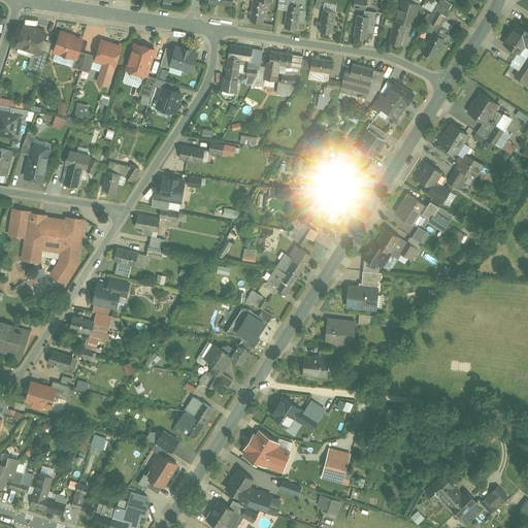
[(258,0),(255,0),(254,0),(251,22),(263,23),(266,3),(272,3),(272,0),(258,0)]
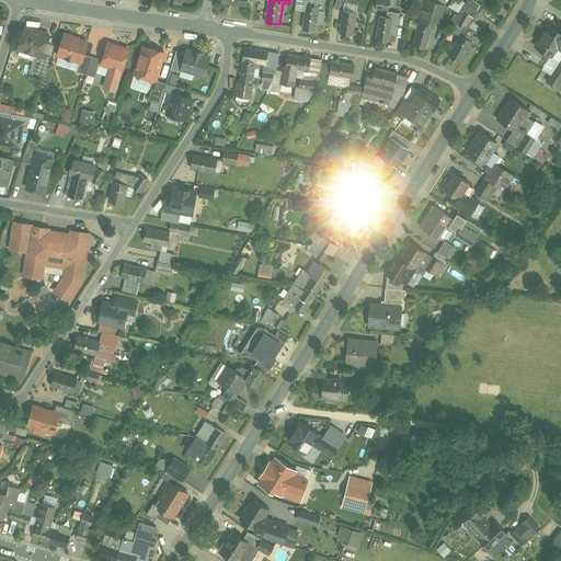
[(306,0),(306,1),(307,2),(304,29),(317,31),(318,23),(323,24),(324,13),(320,12),(320,8),(322,8),(323,0),(306,0)]
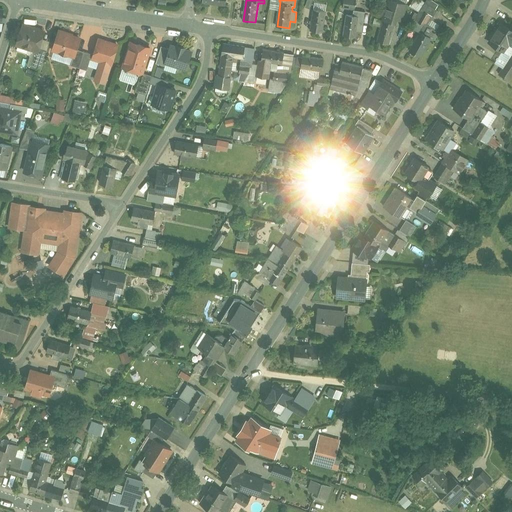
[(314,0),(307,0),(305,7),(311,9),(314,0)]
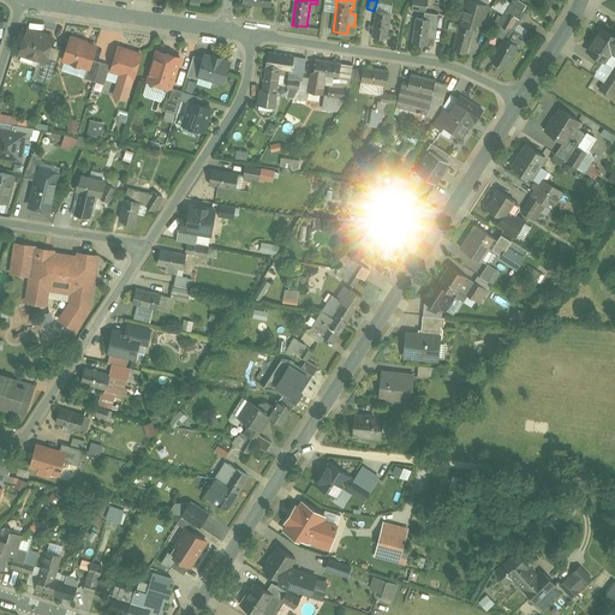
[(428,0),(413,0),(413,10),(427,11),(428,0)]
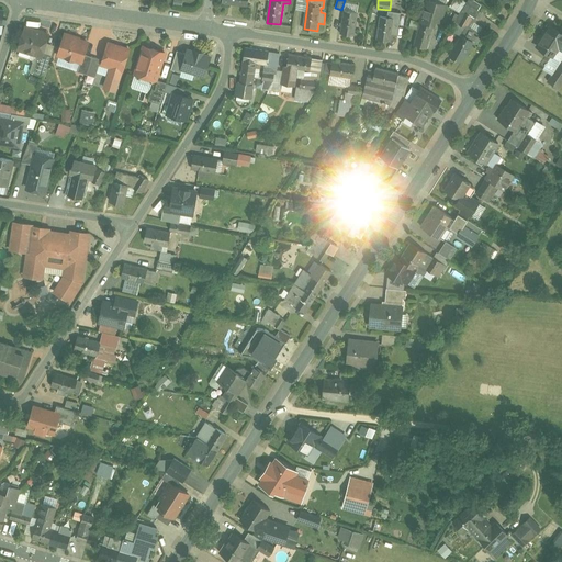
[(430,1),(428,0),(422,23),(435,26),(436,21),(441,22),(446,6),(430,1)]
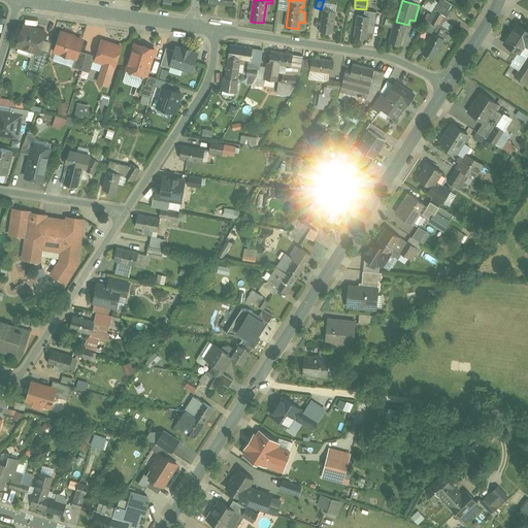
[(439,3),(434,0),(426,0),(423,6),(433,12),(438,4),(439,3)]
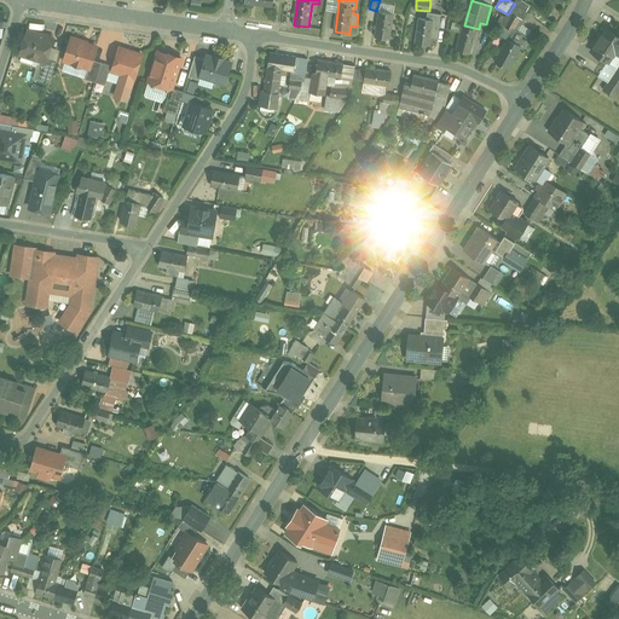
[(514,5),(508,16),(508,15),(502,23),(502,24),(514,30),(519,33),(525,22),(530,13),(527,12),(514,5)]
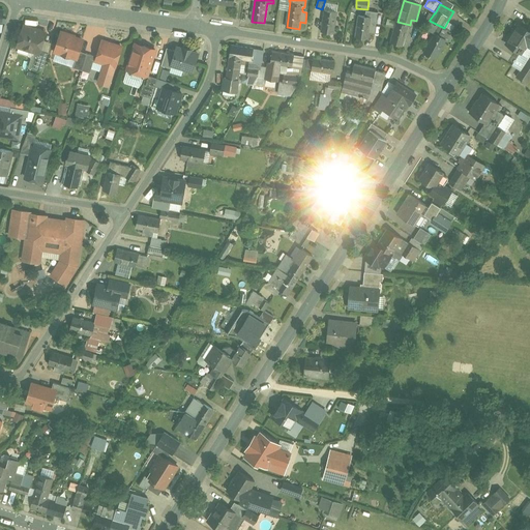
[(337,12),(325,10),(322,32),(334,34),(337,12)]
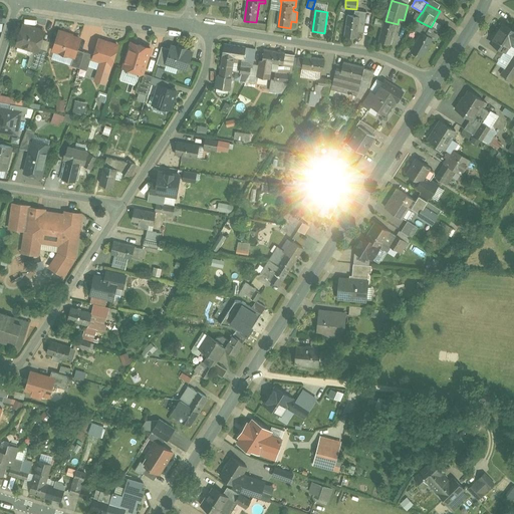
[(358,17),(348,15),(345,36),(357,38),(358,31),(364,32),(367,12),(359,11),(358,17)]
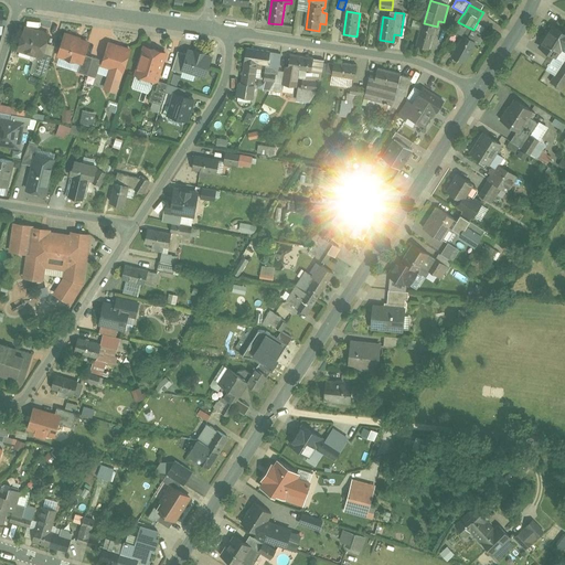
[(464,35),(452,56),(465,63),(479,38),(480,38),(481,38),(481,36),(480,35),(481,34),(473,30),(469,28),(458,22),(454,30),(464,35)]
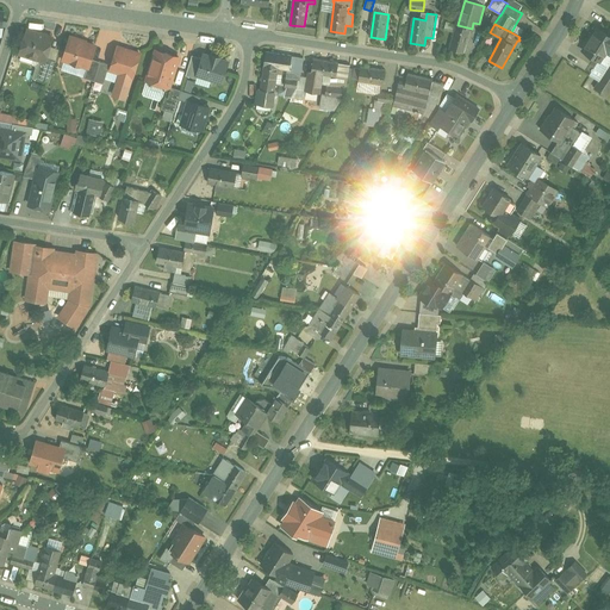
[(458,25),(450,49),(465,54),(472,29),(458,25)]
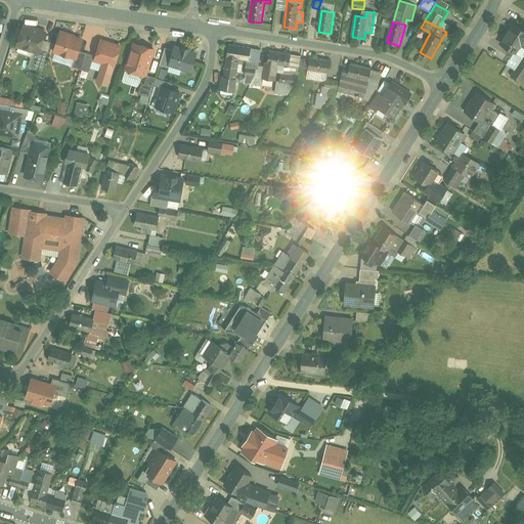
[(523,31),(514,25),(501,43),(516,52),(523,57),(523,55),(523,31)]
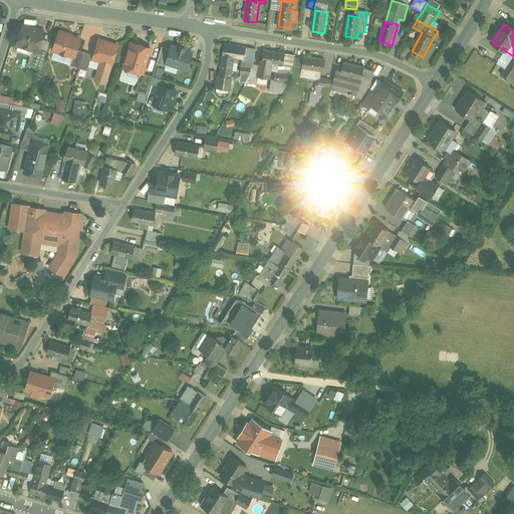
[(44,32),(24,25),(21,35),(19,35),(18,39),(19,41),(18,45),(35,50),(38,51),(39,48),(44,32)]
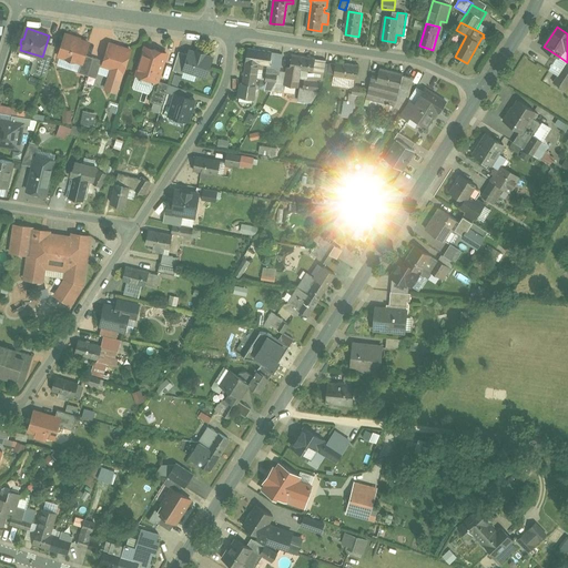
[(89,43),(77,39),(77,38),(68,34),(64,42),(62,43),(61,47),(62,50),(61,56),(69,58),(70,61),(73,62),(75,60),(82,62),(83,62),(85,54),(89,43)]
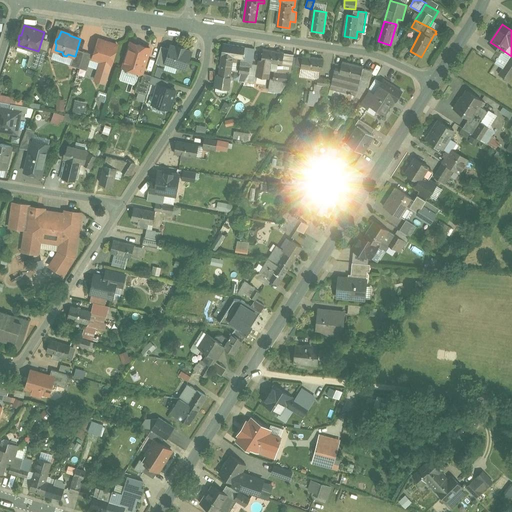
[(118,45),(99,39),(93,58),(101,61),(112,64),(118,45)]
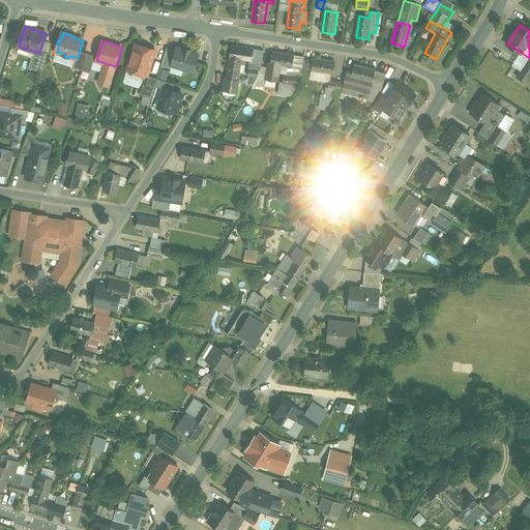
[(155,50),(136,43),(128,69),(129,70),(130,72),(131,72),(136,75),(139,74),(147,76),(148,76),(155,50)]
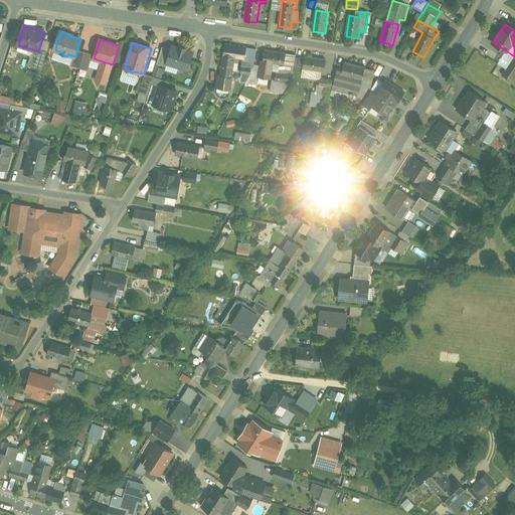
[(247,47),(225,44),(223,56),(239,58),(243,59),(245,59),(247,47)]
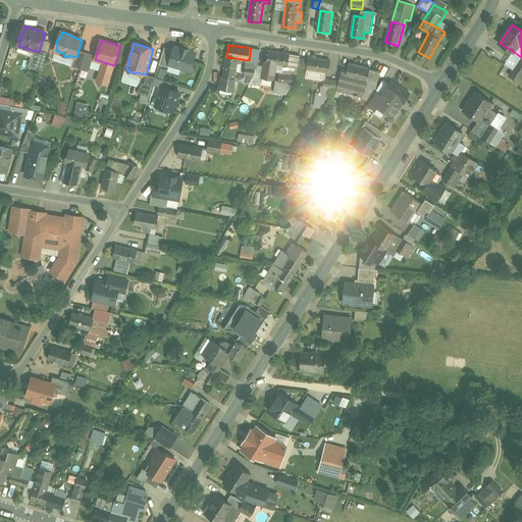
[(173,50),(165,47),(159,64),(168,67),(169,64),(173,50)]
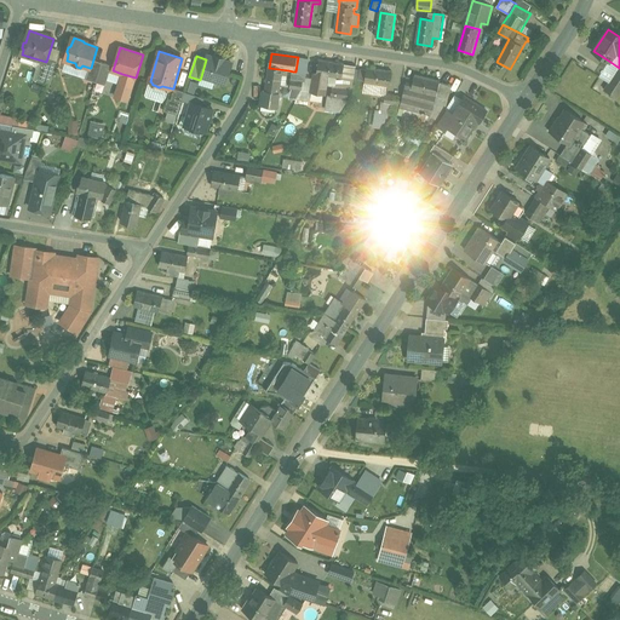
[(224,58),(217,56),(216,58),(207,56),(206,59),(201,76),(225,84),(233,63),(224,61),(224,58)]
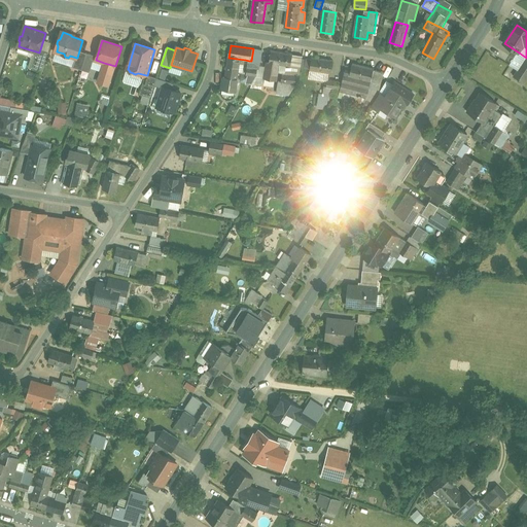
[(264,49),(253,48),(251,61),(249,61),(248,68),(258,70),(260,70),(264,49)]
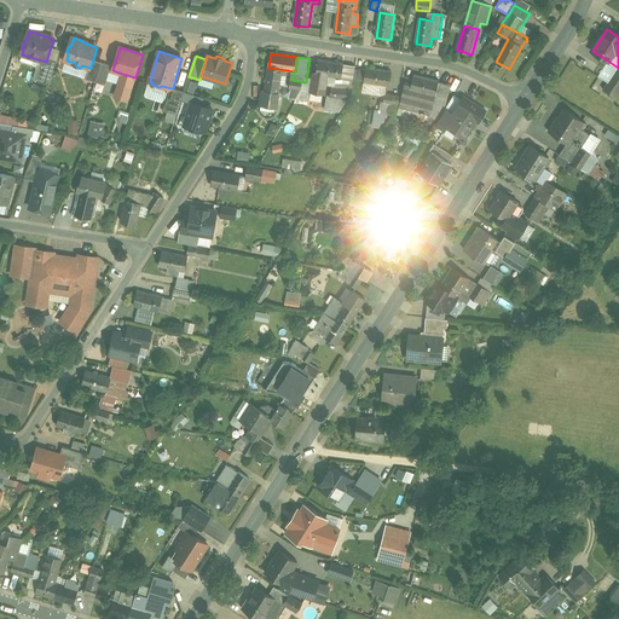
[(46,62),(42,61),(38,80),(51,84),(57,61),(47,58),(46,62)]
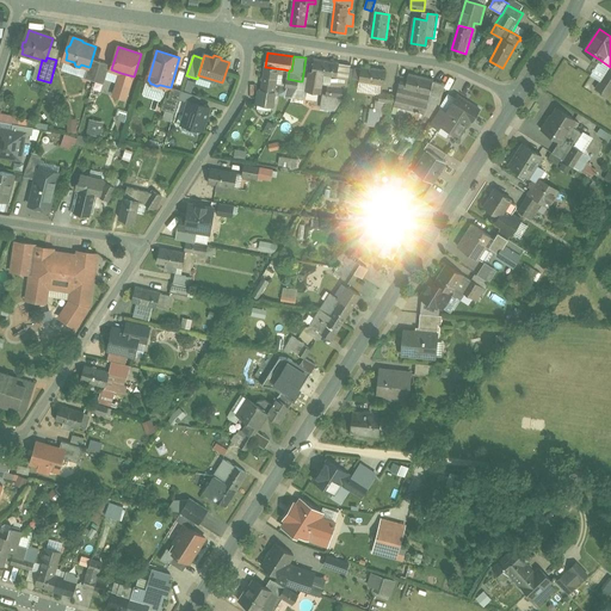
[(102,62),(92,59),(90,67),(88,67),(85,78),(94,81),(102,62)]
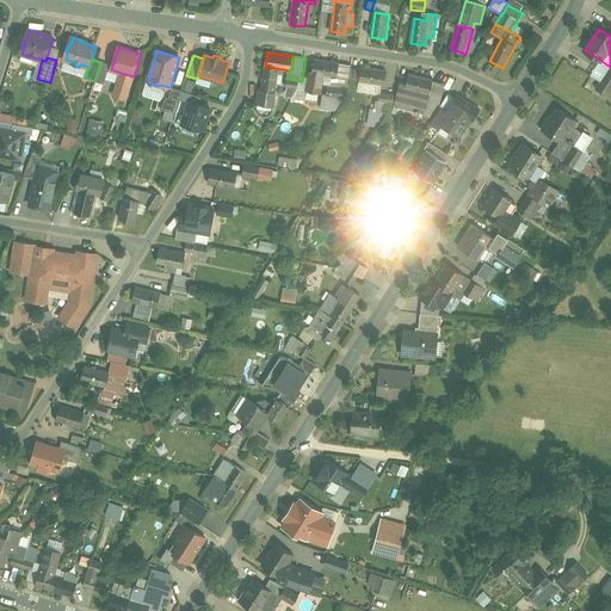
[(339,63),(314,60),(313,74),(310,74),(308,91),(322,93),(323,81),(332,82),(332,78),(338,78),(339,63)]
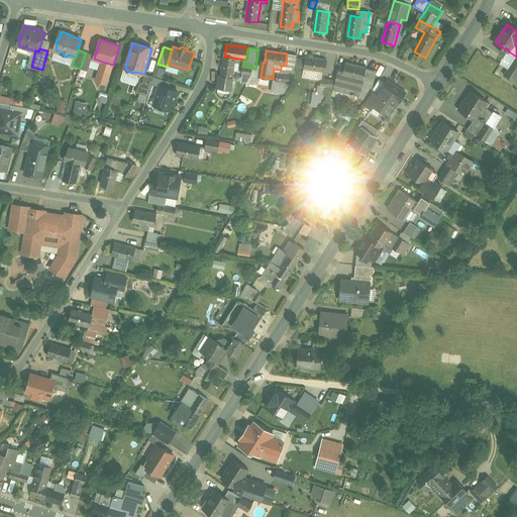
[(94,55),(86,53),(80,69),(88,71),(94,55)]
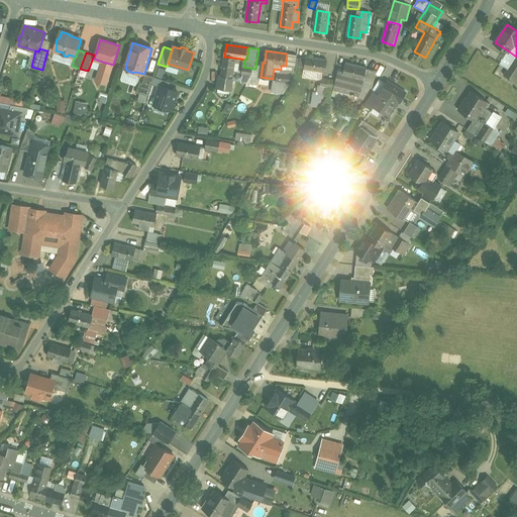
[(298,56),(287,54),(286,66),(281,66),(281,70),(280,73),(292,75),(292,78),(295,78),(298,56)]
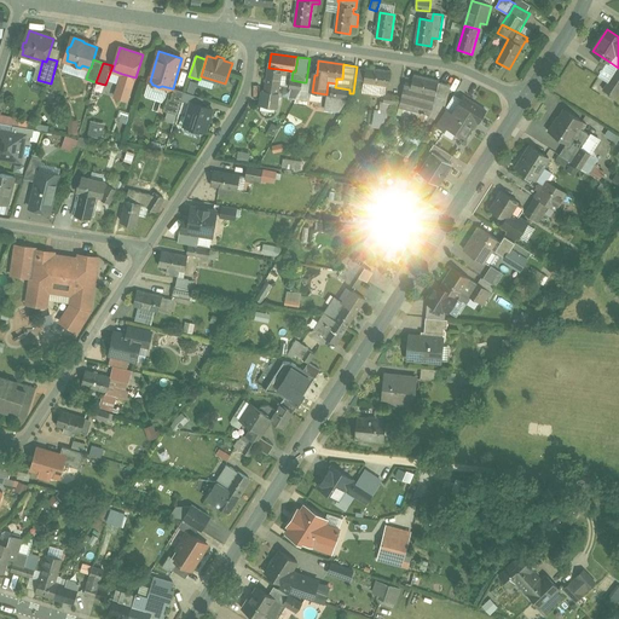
[(288,70),(268,68),(265,92),(264,91),(261,106),(277,109),(282,75),(287,76),(288,70)]
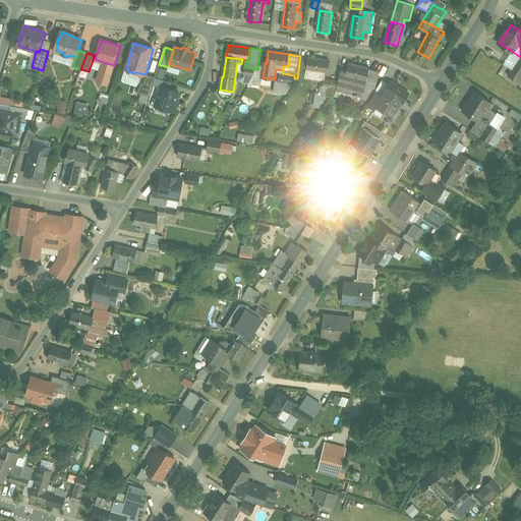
[(330,61),(309,57),(308,60),(303,59),(302,67),(307,68),(307,70),(328,73),(330,61)]
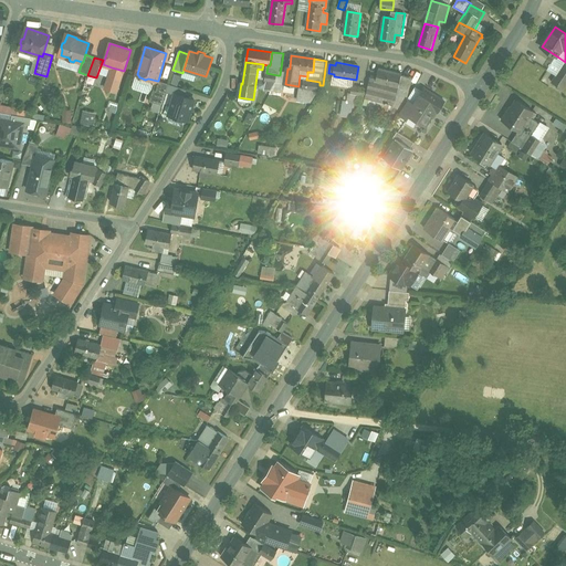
[(124,71),(112,67),(105,87),(117,92),(124,71)]
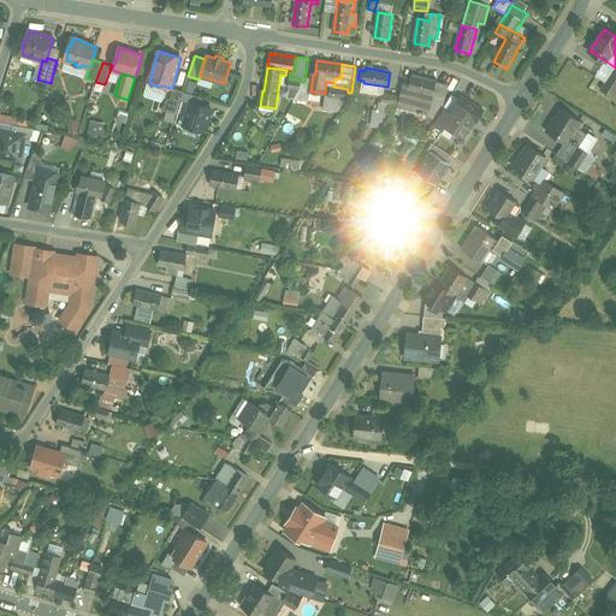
[(615,92),(615,77),(611,75),(602,89),(614,96),(615,92)]
